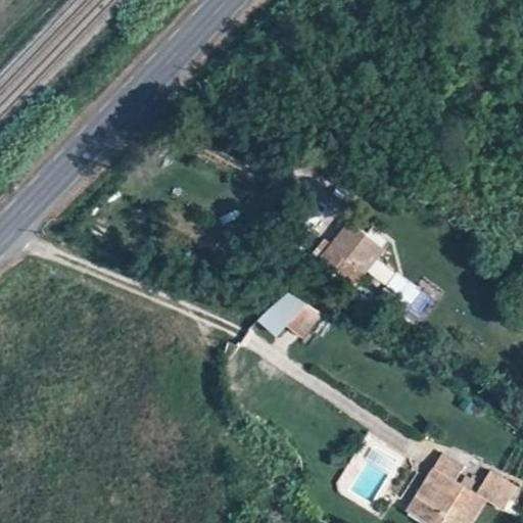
[(348,262),(361,270),(377,246),(365,238),(348,262)]
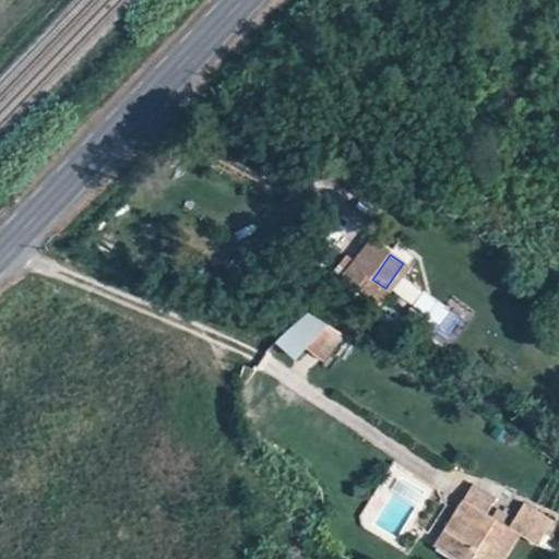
[(308,311),(277,343),(297,363),(328,330),(308,311)]
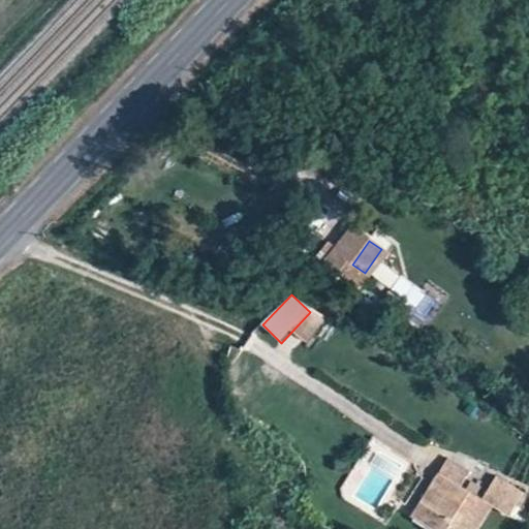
[(410,515),(432,528),(463,528),(484,499),(461,485),(465,476),(443,462),(410,515)]
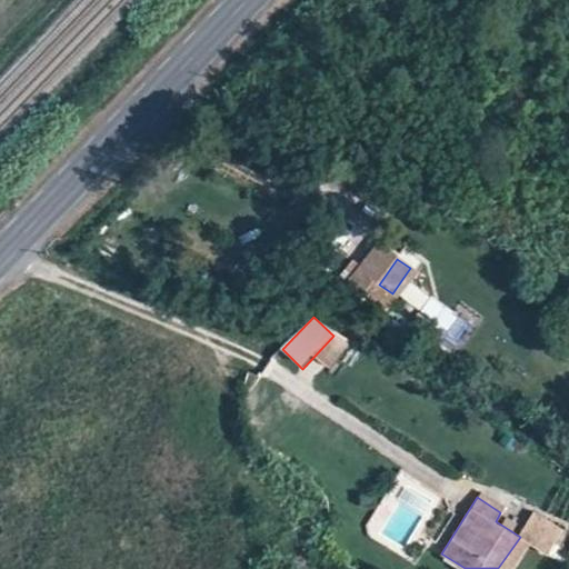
[(541,550),(553,533),(536,522),(525,539),(541,550)]
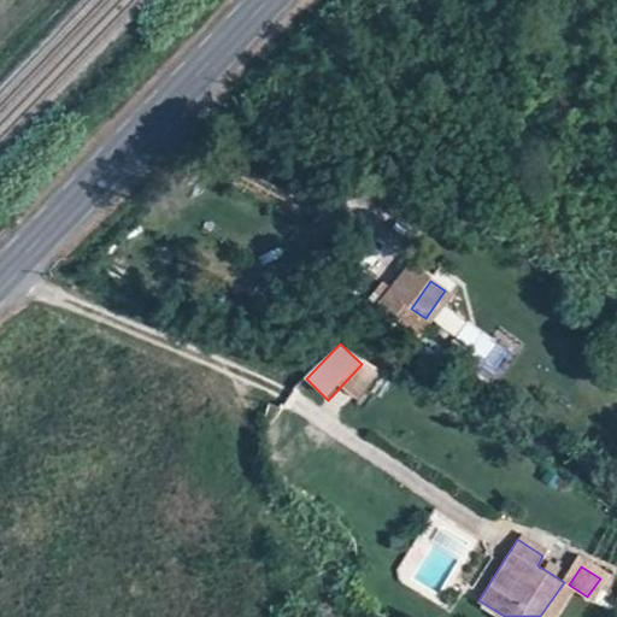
[(409,581),(413,576),(412,575),(405,570),(400,576),(409,581)]
